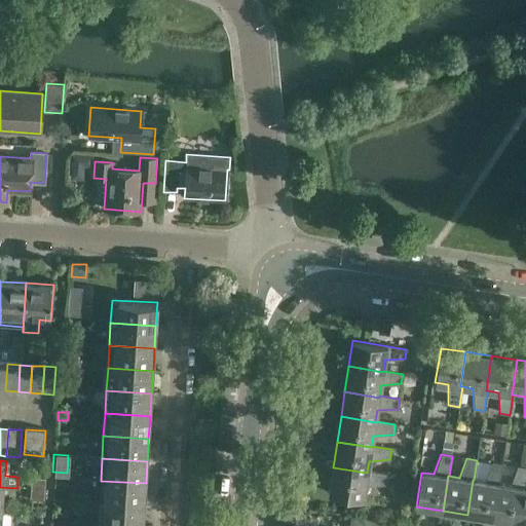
[(467,515),(492,518),(497,484),(498,484),(501,464),(491,462),(484,482),(474,480),(473,480),(467,515)]
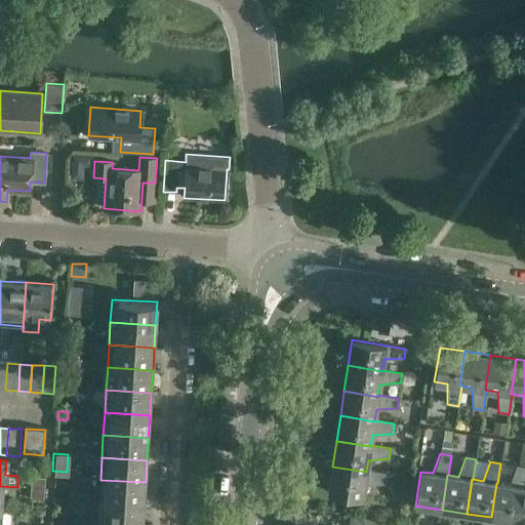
[(491,517),(517,521),(522,487),(523,487),(524,476),(524,467),(516,466),(509,485),(497,483),(496,483),(491,517)]
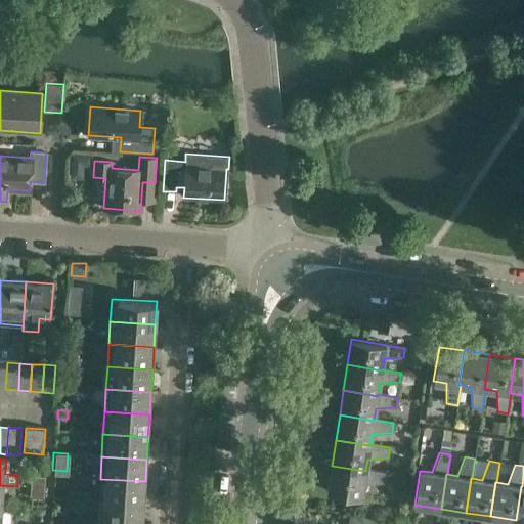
[(332,466),(328,491),(361,496),(363,484),(385,482),(386,473),(365,470),(365,471),(332,466)]
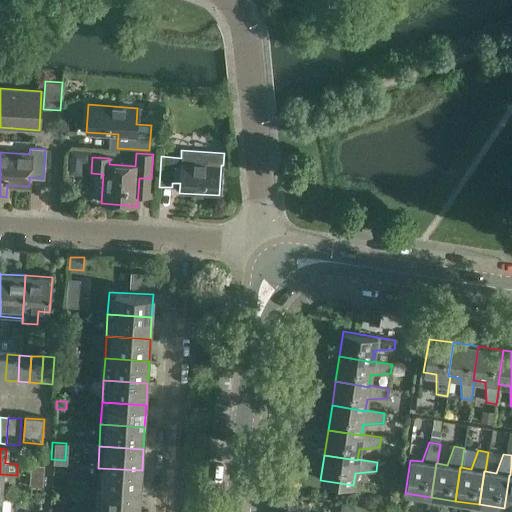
[(44,465),(30,465),(29,476),(43,477),(44,465)]
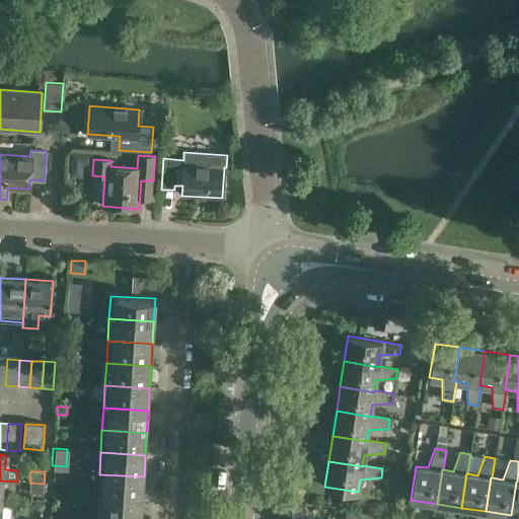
[(99,474),(97,497),(142,500),(144,476),(99,474)]
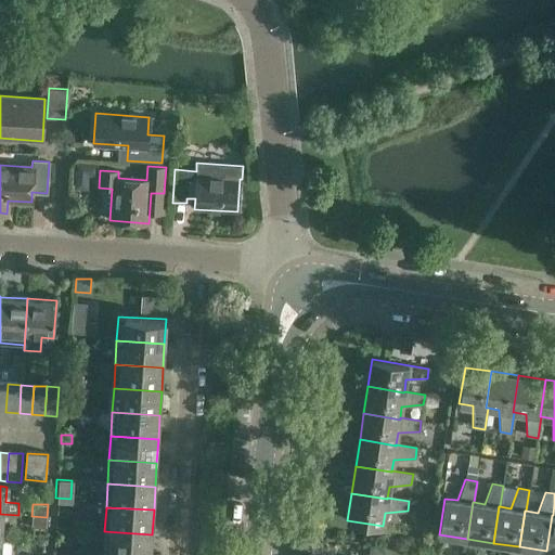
[(0,514),(0,541),(2,542),(4,516),(17,516),(18,515),(0,514)]
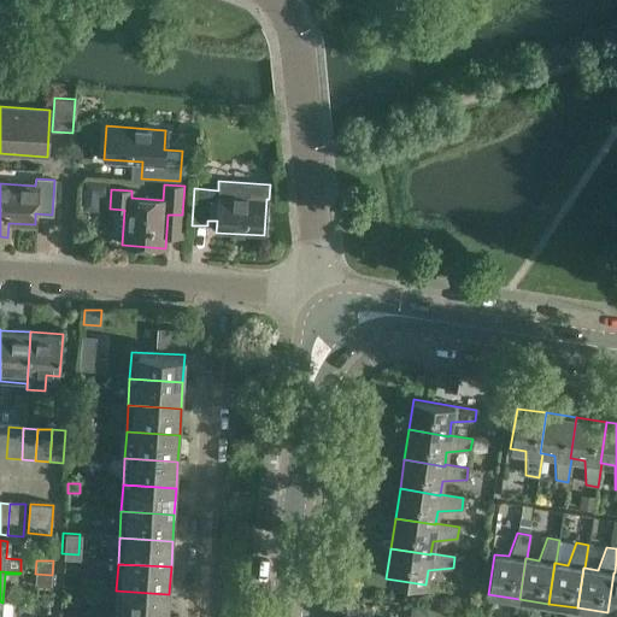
[(34,588),(51,589),(52,575),(35,574),(34,588)]
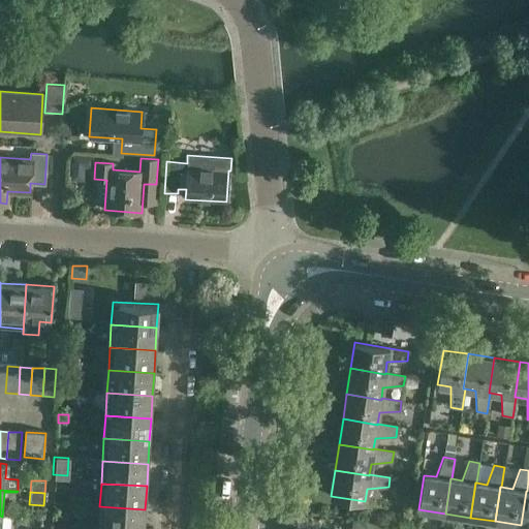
[(99,506),(98,528),(104,528),(144,528),(145,509),(99,506)]
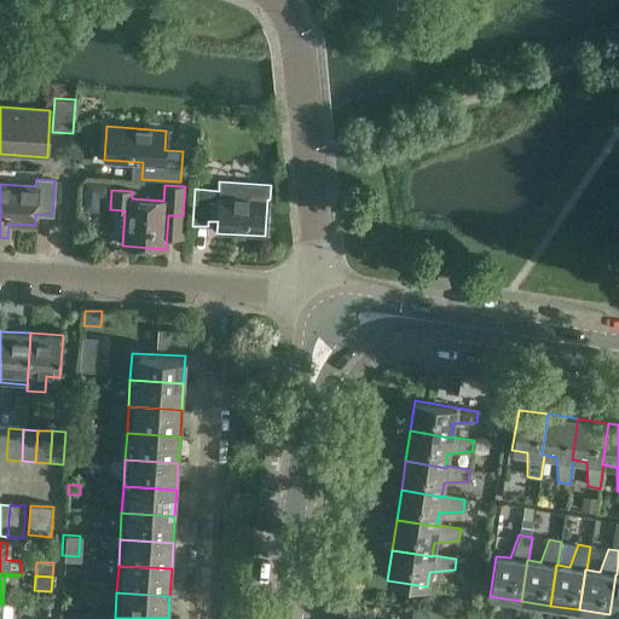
[(410,618),(445,618),(447,613),(411,608),(410,618)]
